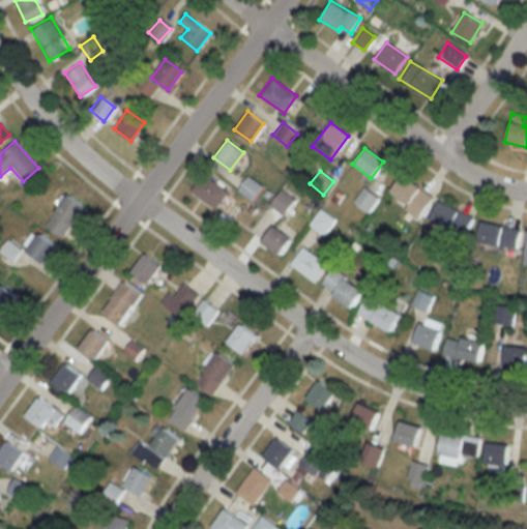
[(211,208),(225,193),(202,173),(188,188),(211,208)]
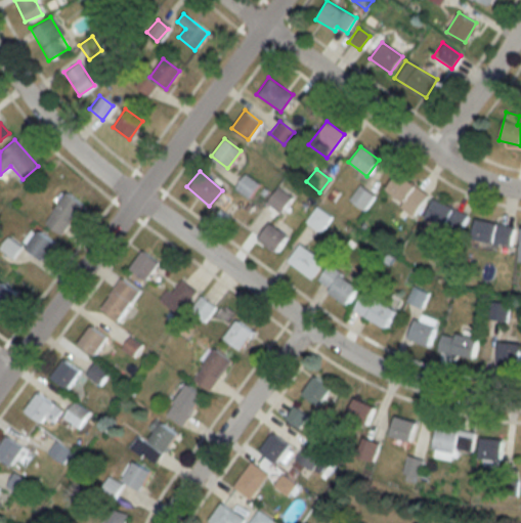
[(257,184),(244,173),(233,186),(246,198),(257,184)]
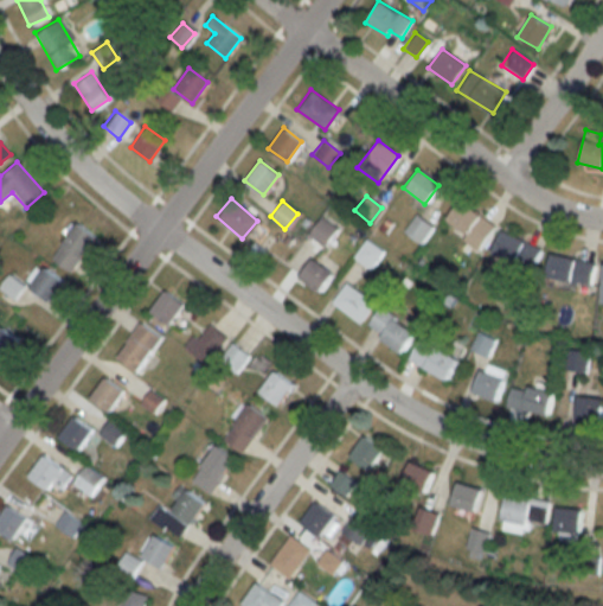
[(493,225),(459,201),(443,223),(478,247),(493,225)]
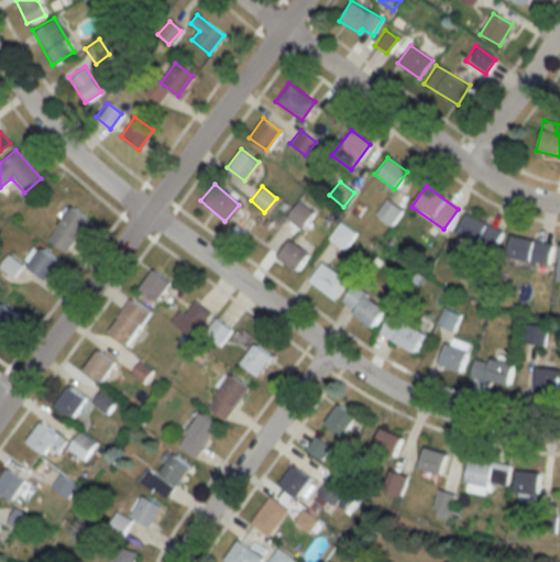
[(298,228),(311,212),(296,200),(284,217),(298,228)]
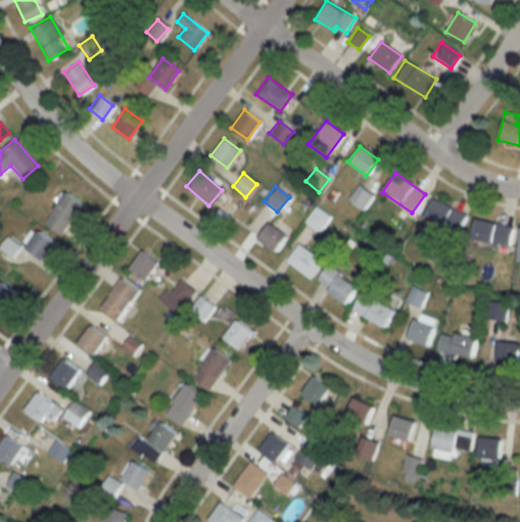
[(81,204),(65,192),(42,222),(58,234),(81,204)]
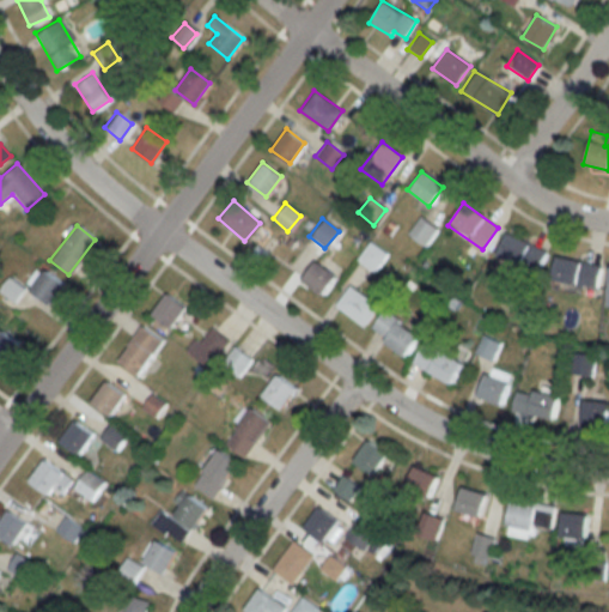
[(533,271),(542,248),(504,231),(494,254),(533,271)]
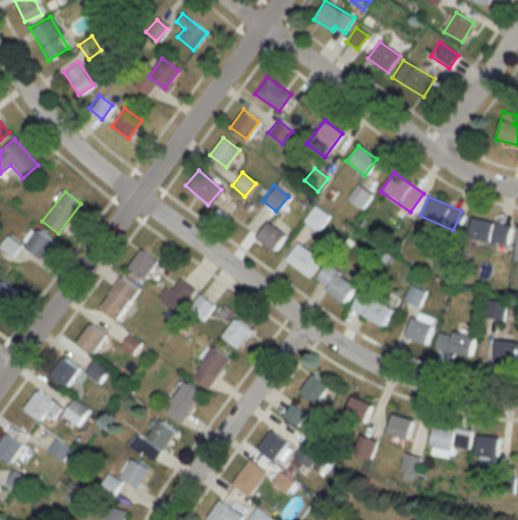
[(326,216),(312,205),(301,220),(314,230),(326,216)]
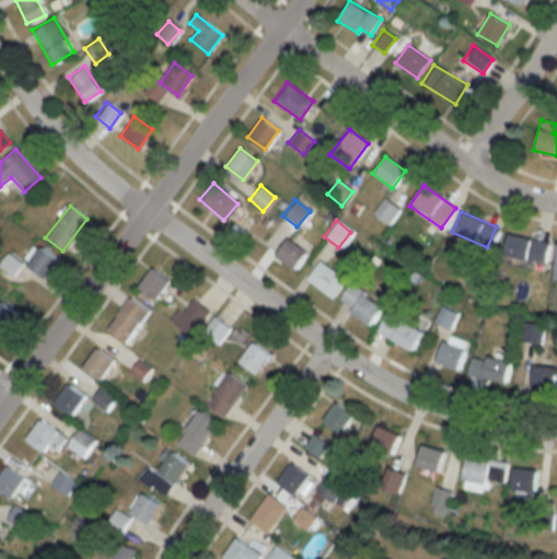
[(543,264),(547,242),(507,233),(502,255),(543,264)]
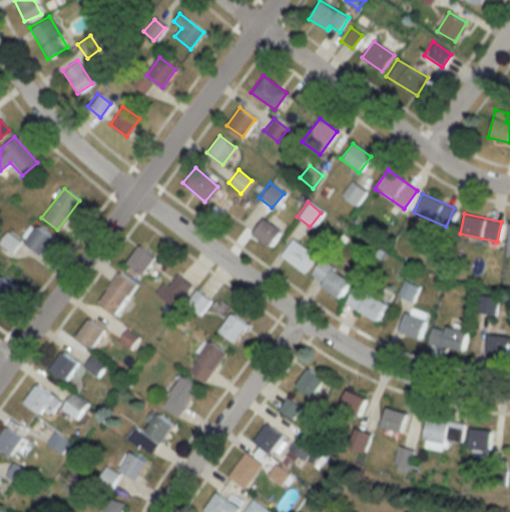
[(269,247),(280,230),(262,218),(249,235),(269,247)]
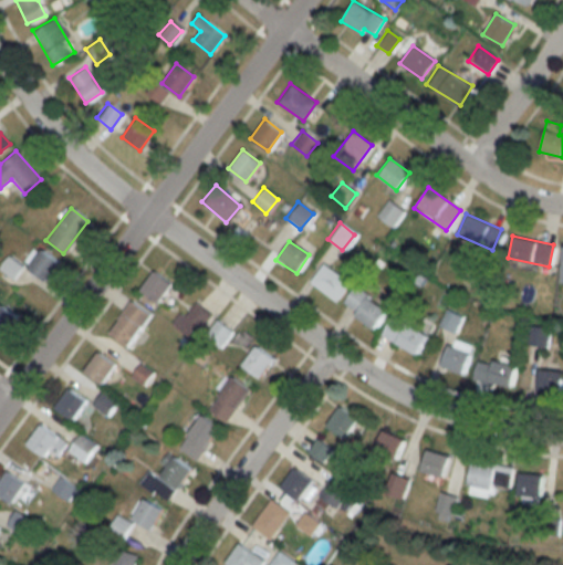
[(25,269),(44,282),(58,262),(39,249),(25,269)]
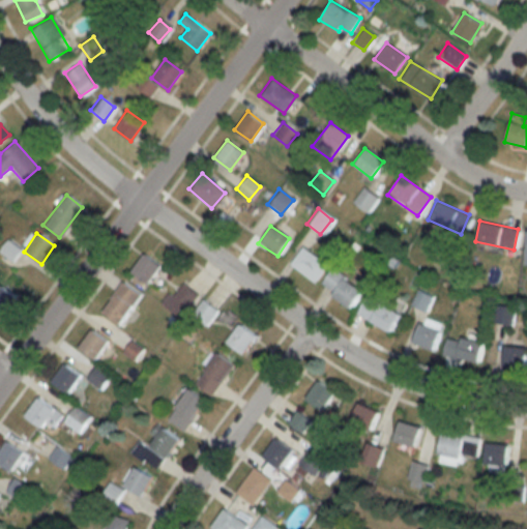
[(313,283),(325,265),(300,246),(288,264),(313,283)]
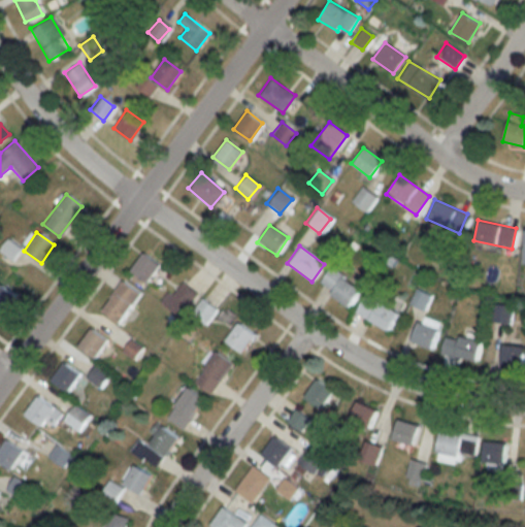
[(159,266),(143,253),(129,270),(145,283),(159,266)]
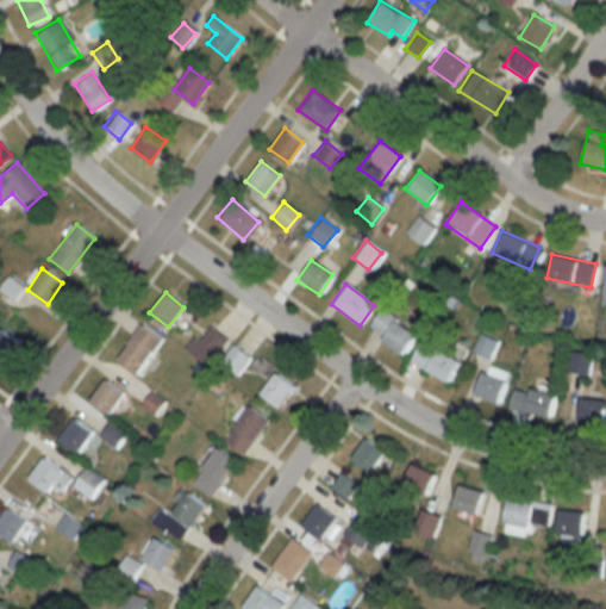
[(366,328),(400,354),(414,335),(380,309),(366,328)]
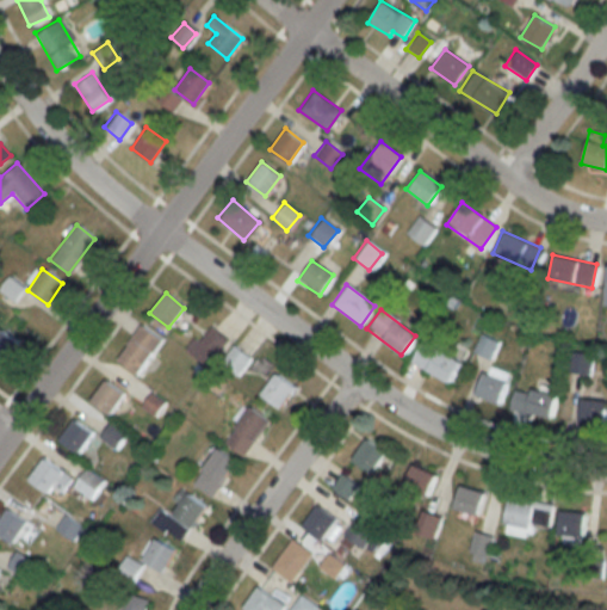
[(115,358),(136,374),(160,340),(140,325),(115,358)]
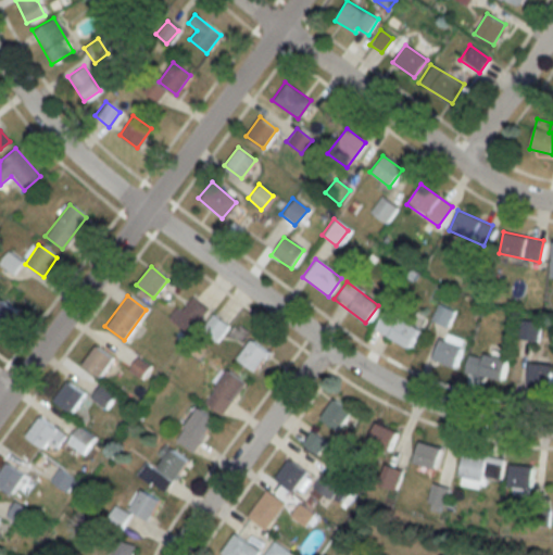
[(175,308),(167,317),(185,331),(203,310),(190,299),(178,312),(175,308)]
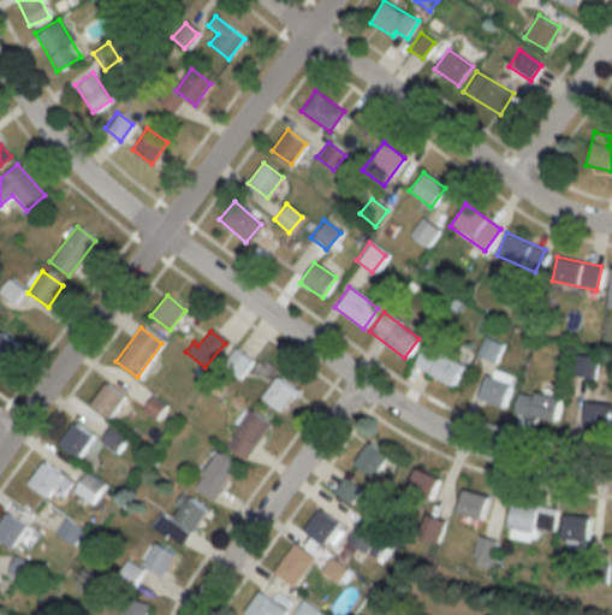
[(18,347),(0,333),(0,365),(3,367),(18,347)]
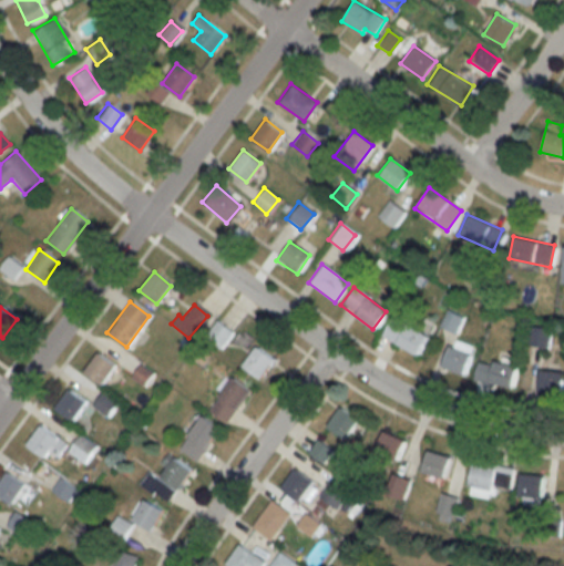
[(461,317),(445,309),(438,325),(453,332),(461,317)]
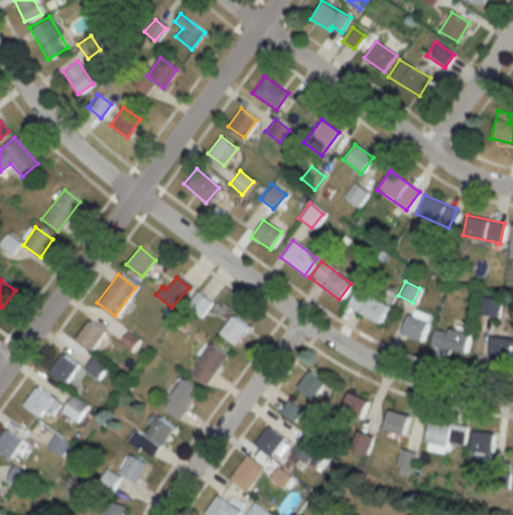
[(378,323),(388,304),(355,288),(346,305),(378,323)]
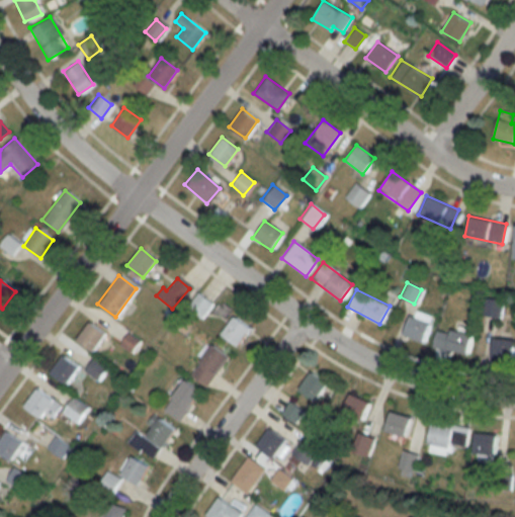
[(185,308),(199,319),(210,303),(196,292),(185,308)]
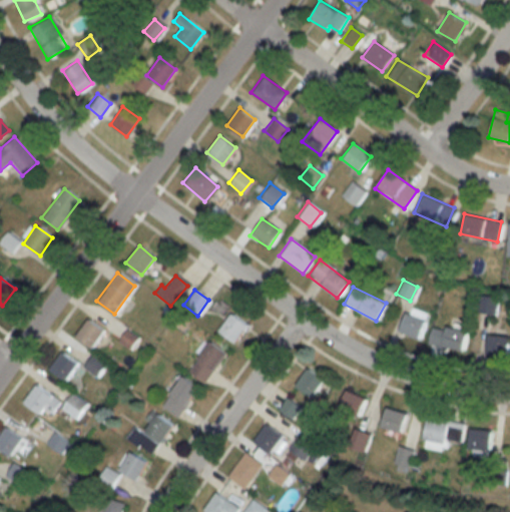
[(478,313),(495,313),(495,297),(478,297),(478,313)]
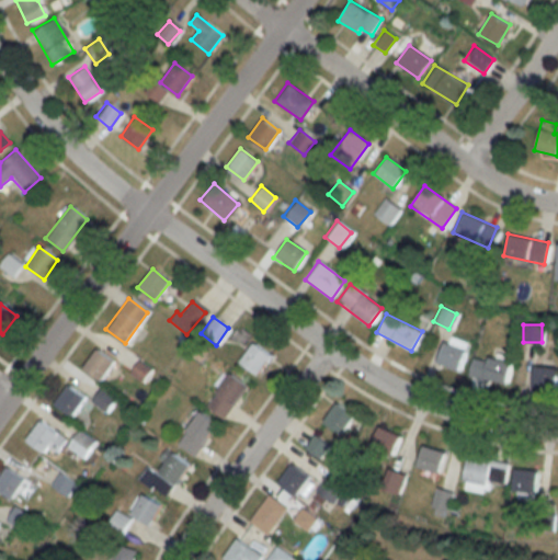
[(435,364),(456,372),(468,343),(446,334),(435,364)]
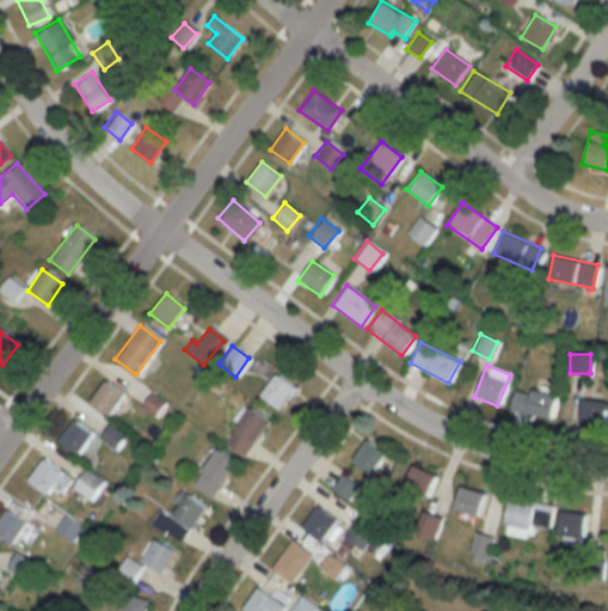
[(294,389),(274,374),(259,396),(280,410),(294,389)]
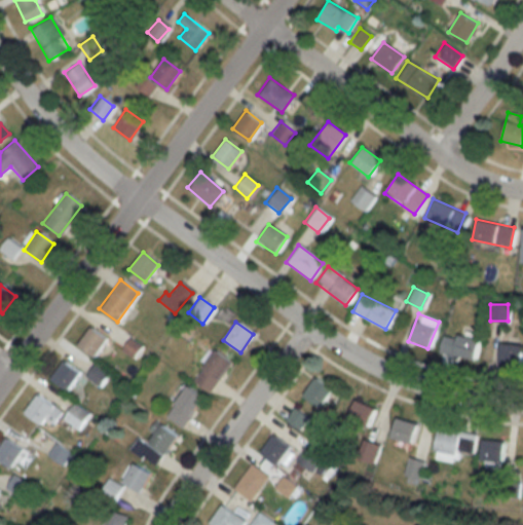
[(107,339),(89,327),(77,345),(94,358),(107,339)]
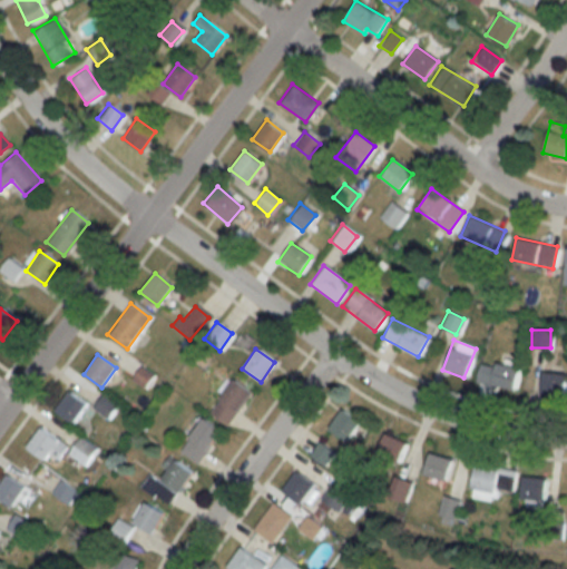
[(520,368),(480,359),(475,382),(514,392),(520,368)]
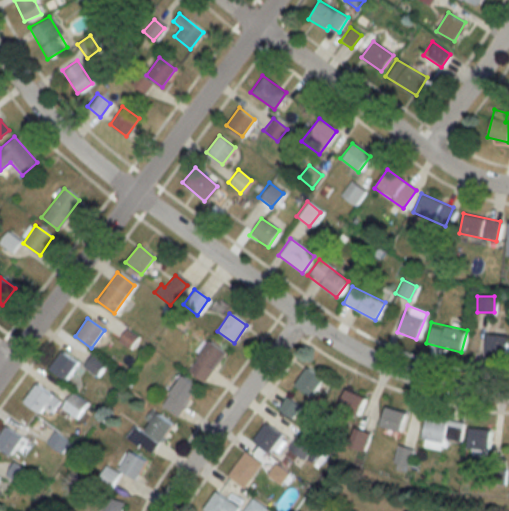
[(507,336),(486,334),(484,354),(505,357),(507,336)]
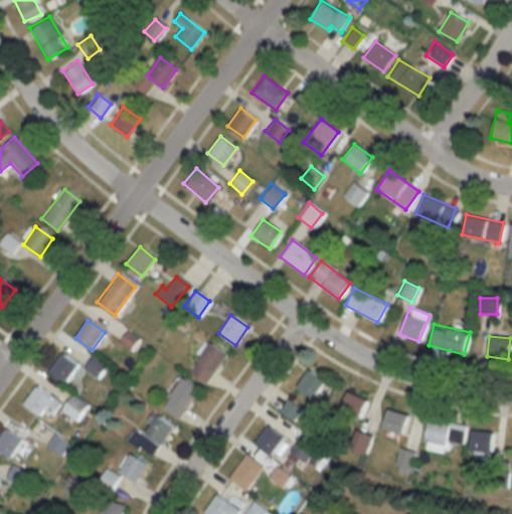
[(203,384),(225,354),(210,342),(187,372),(203,384)]
